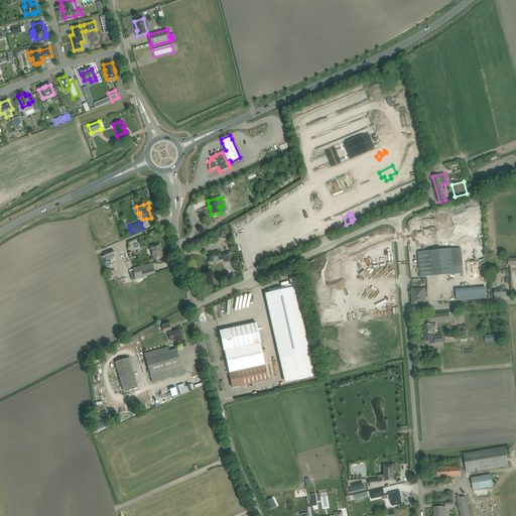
[(453,230),(446,230),(446,241),(463,241),(463,236),(460,236),(460,232),(456,232),(456,236),(453,236),(453,230)]
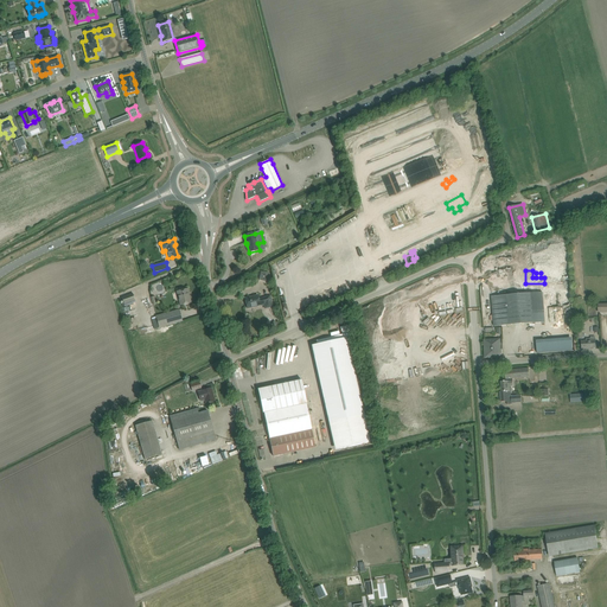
[(187,289),(177,292),(180,306),(191,302),(189,294),(190,294),(187,289)]
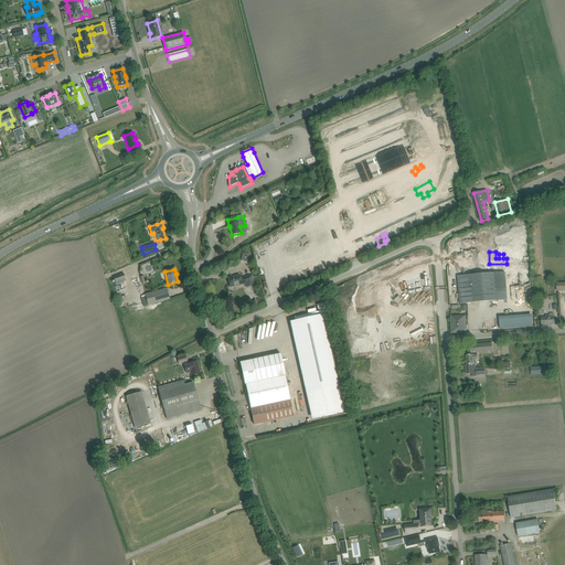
[(113,277),(116,284),(116,285),(126,281),(124,273),(113,277)]
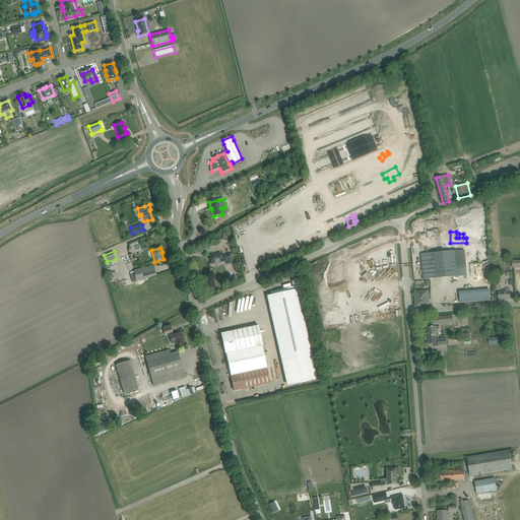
[(466,276),(464,251),(420,254),(424,279),(466,276)]
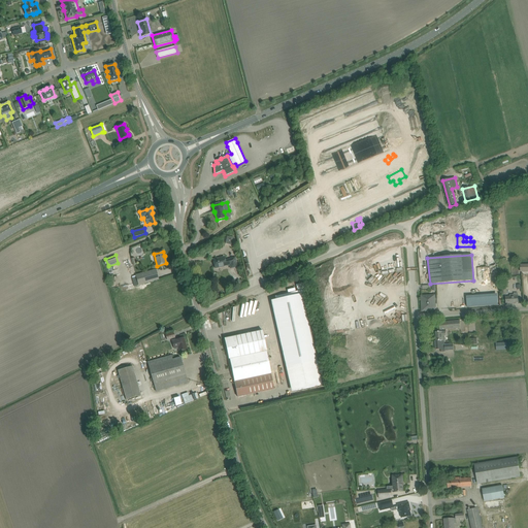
[(228,260),(228,261),(225,262),(224,257),(212,260),(216,268),(226,266),(226,265),(229,264),(230,268),(237,267),(235,258),(228,260)]
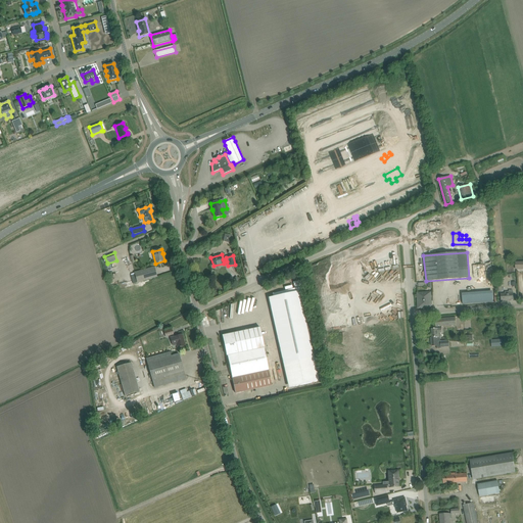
[(335,254),(314,265),(317,271),(338,260),(335,254)]
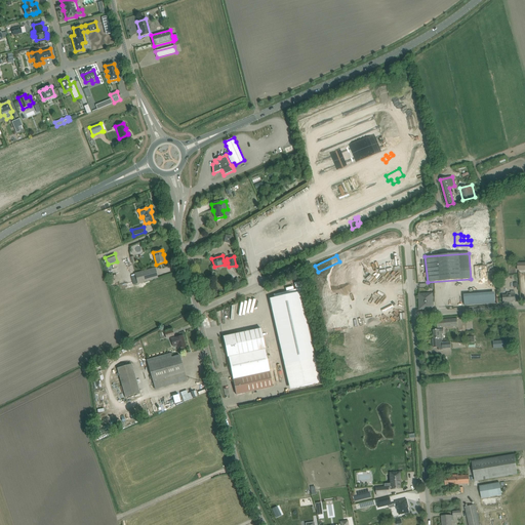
[(134,274),(135,276),(131,277),(133,285),(158,278),(155,268),(134,274)]
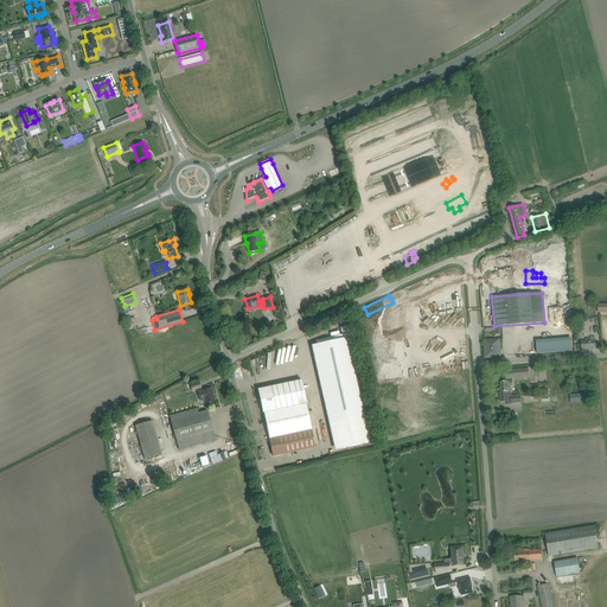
[(586,340),(581,342),(581,349),(595,347),(595,338),(586,339),(586,340)]
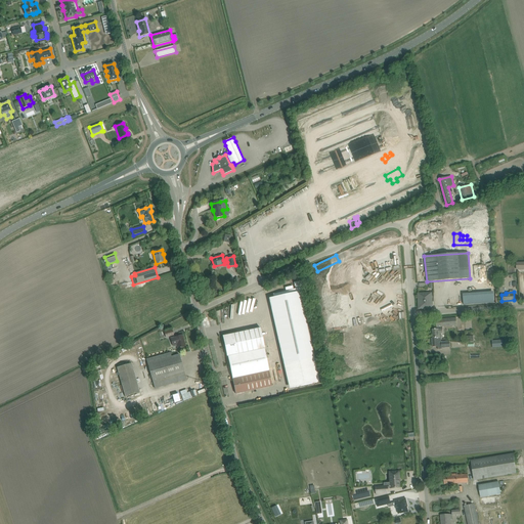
[(431,293),(419,294),(420,309),(432,308),(432,303),(431,293)]
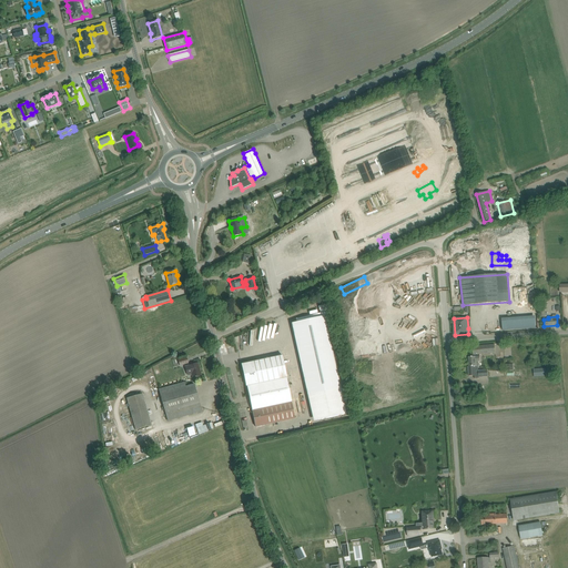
[(513,321),(501,322),(503,331),(514,330),(513,321)]
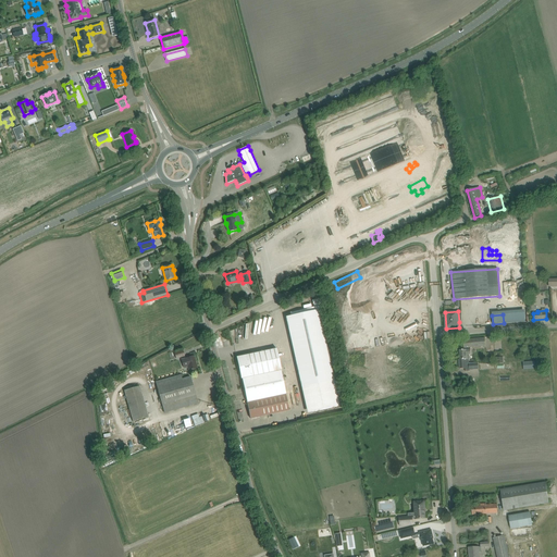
[(485,338),(465,339),(463,339),(465,348),(485,346),(485,338)]
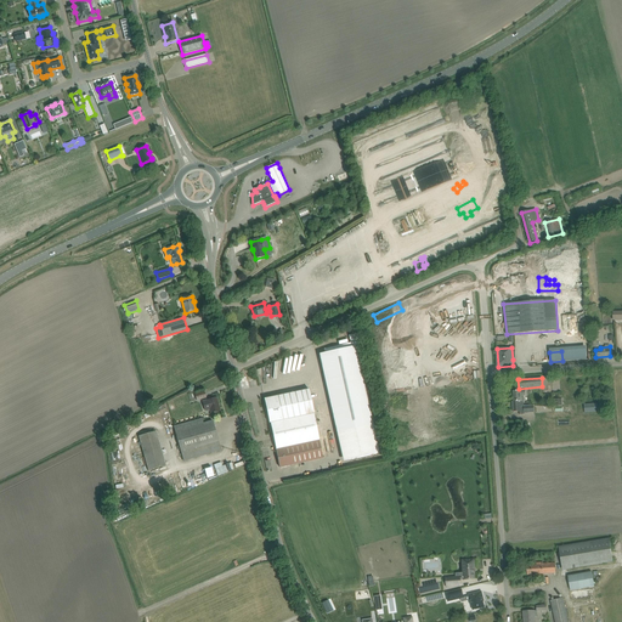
[(310,396),(309,390),(264,399),(270,423),(276,450),(280,468),(323,458),(315,414),(310,396)]
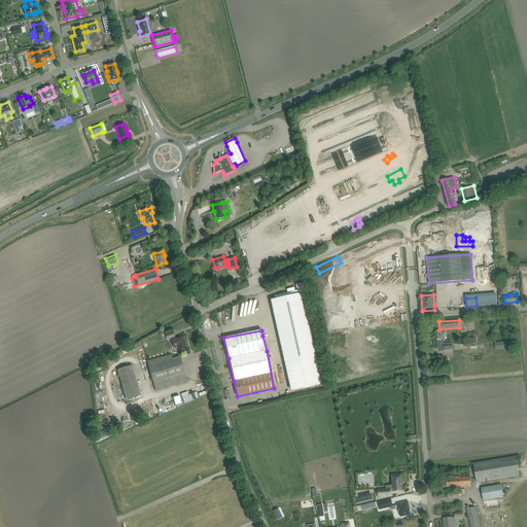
[(445,335),(446,335),(446,330),(434,331),(435,340),(434,340),(435,349),(440,349),(441,351),(445,351),(445,350),(453,349),(452,344),(444,344),(444,340),(445,340),(445,335)]
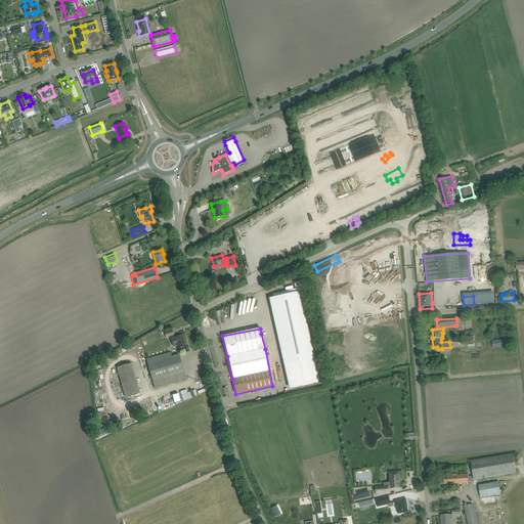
[(176,345),(177,349),(185,346),(182,335),(171,339),(173,346),(176,345)]
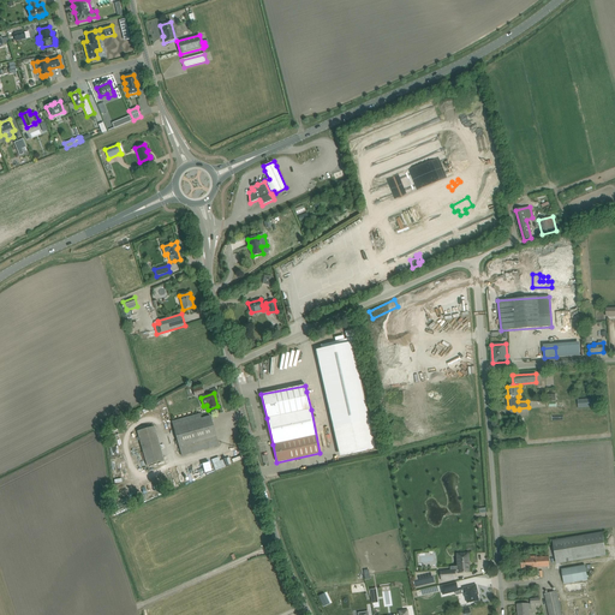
[(592,407),(592,399),(578,400),(578,408),(592,407)]
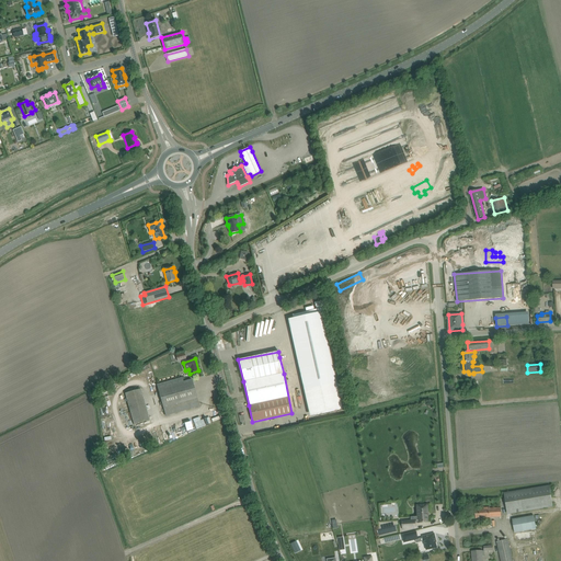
[(157,385),(158,389),(165,416),(199,407),(192,379),(184,381),(182,377),(157,385)]
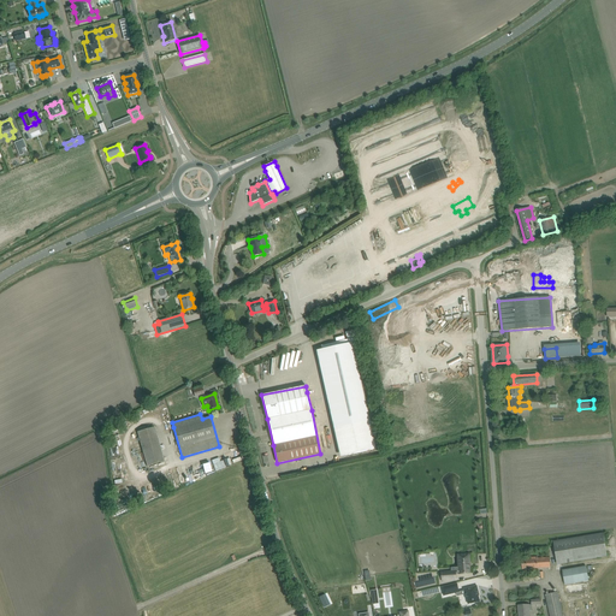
[(344,456),(380,449),(375,419),(338,426),(344,456)]
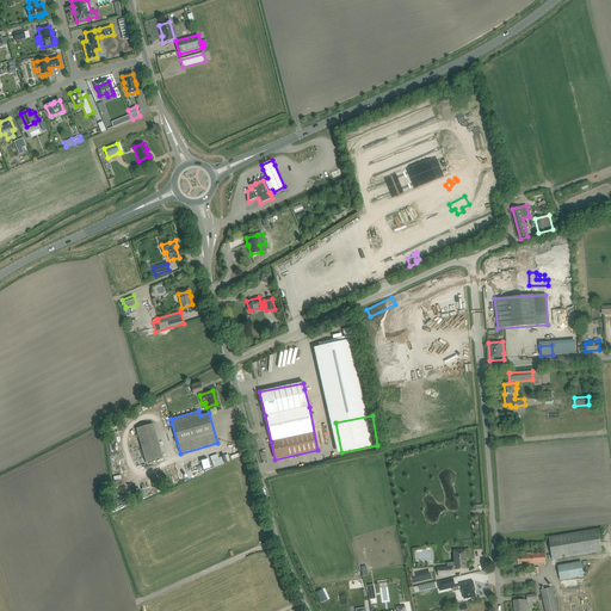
[(148,460),(166,456),(159,423),(141,426),(148,460)]
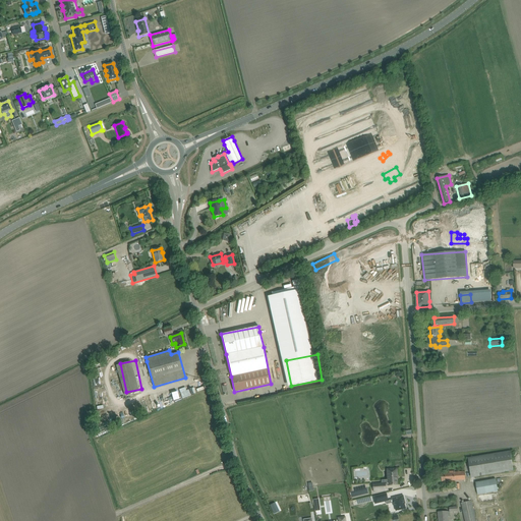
[(514,470),(510,451),(468,458),(471,477),(514,470)]
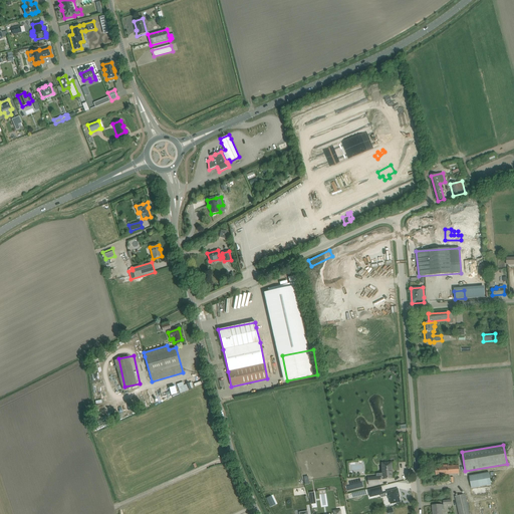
[(376,477),(368,478),(368,485),(380,484),(380,479),(383,479),(393,478),(392,471),(393,471),(392,462),(381,463),(381,464),(382,473),(378,474),(376,474),(376,477)]
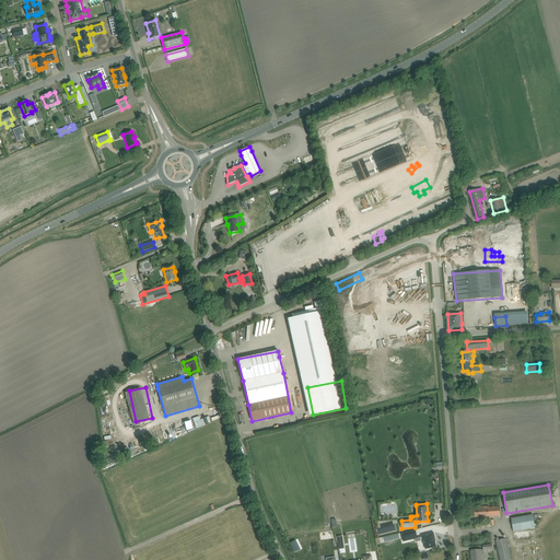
[(483,509),(475,510),(475,517),(480,517),(500,516),(500,508),(489,509),(489,506),(482,508),(483,509)]
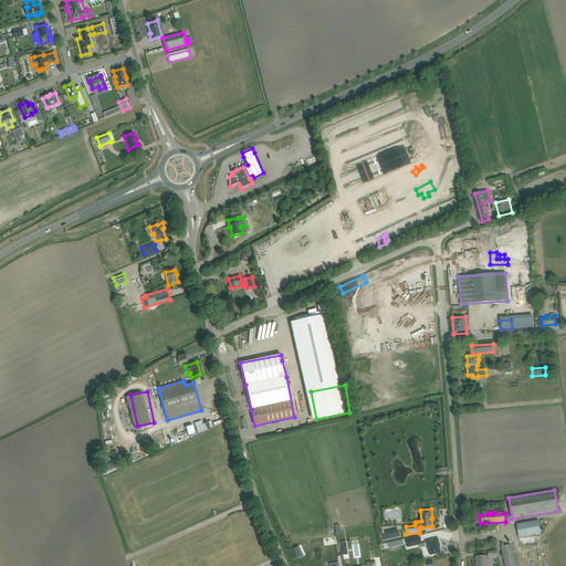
[(541,534),(538,520),(516,524),(519,537),(541,534)]
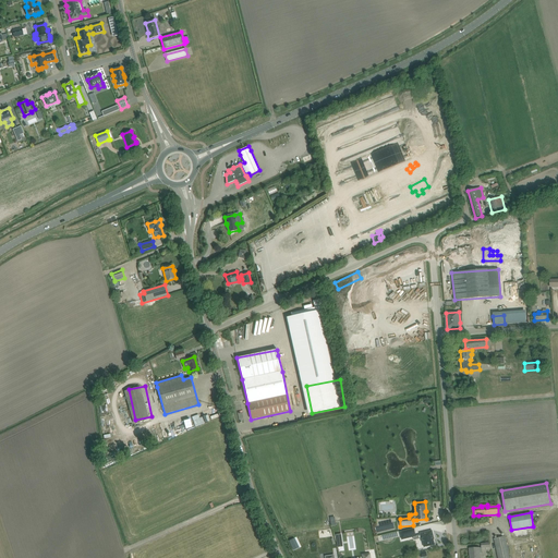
[(414,529),(400,532),(401,535),(408,534),(409,538),(413,537),(416,536),(414,529)]
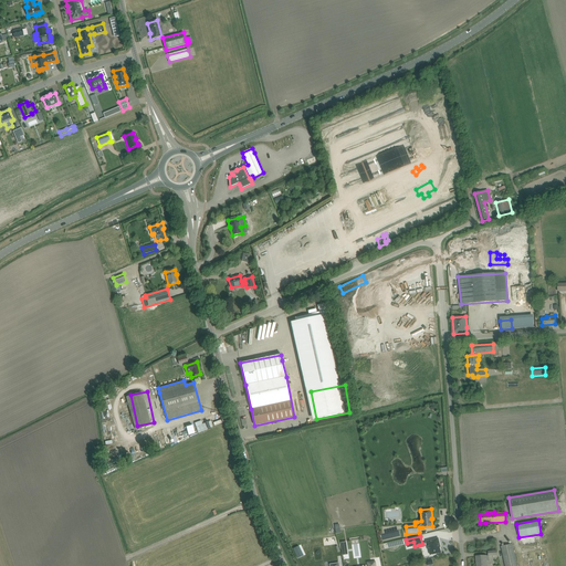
[(438,538),(427,542),(428,551),(429,551),(430,555),(441,553),(439,544),(438,538)]
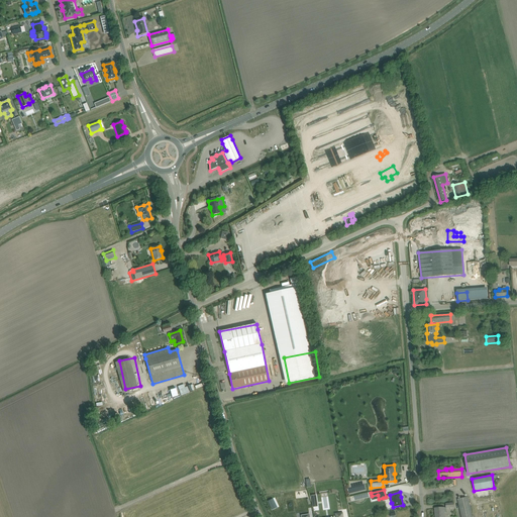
[(457,499),(460,516),(472,516),(468,497),(457,499)]
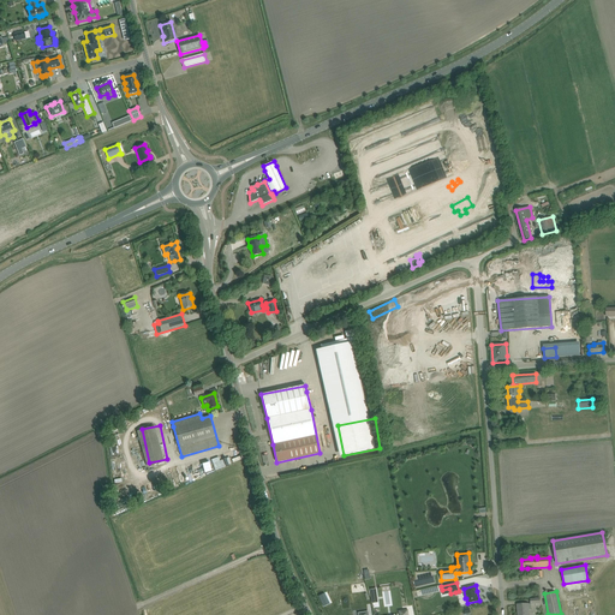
[(323,593),(318,596),(323,607),(328,604),(323,593)]
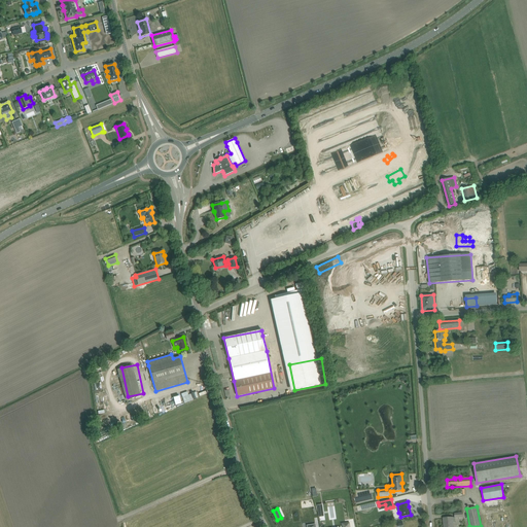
[(373,522),(380,522),(379,511),(372,512),(373,522)]
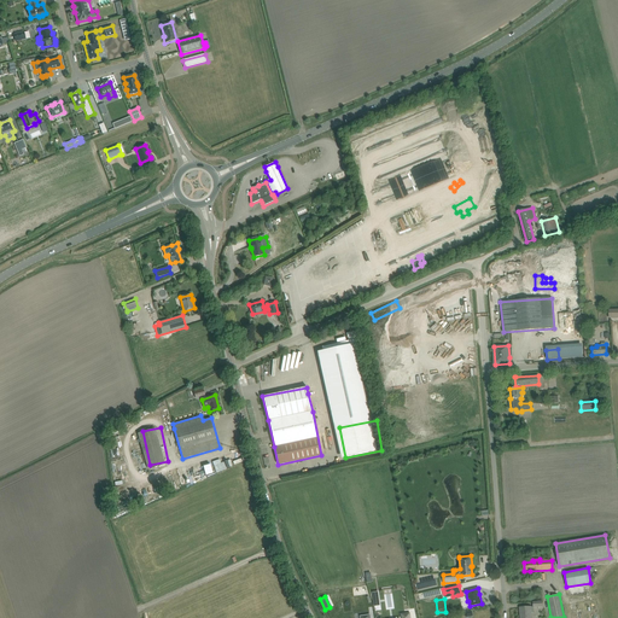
[(531,617),(530,607),(525,607),(519,607),(520,614),(522,614),(522,617),(531,617)]
